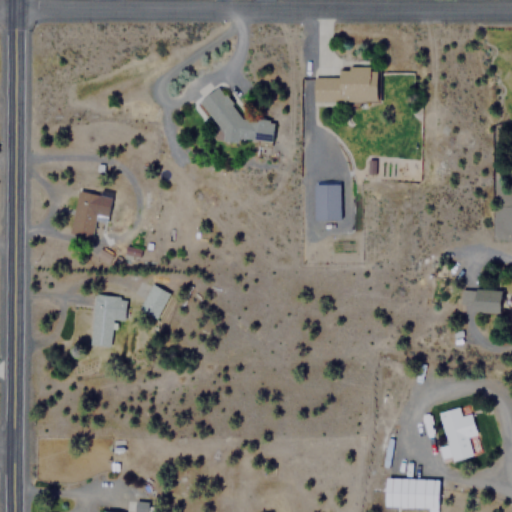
[(377,101),(377,66),(338,66),(338,77),(312,77),(312,101),(377,101)]
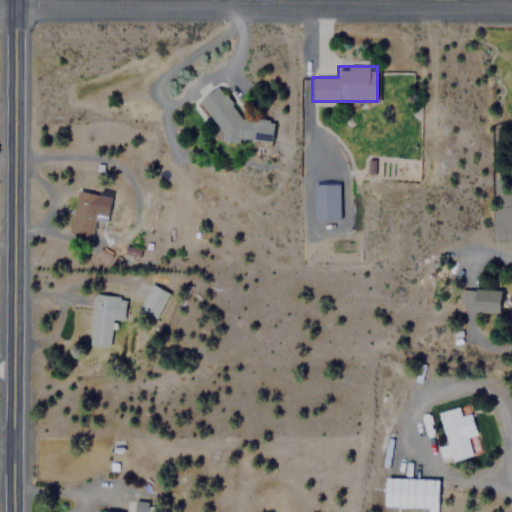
[(256,128),(256,139),(276,139),(277,120),(243,119),(234,105),(234,96),(226,96),(220,87),(201,101),(219,127),(256,128)]
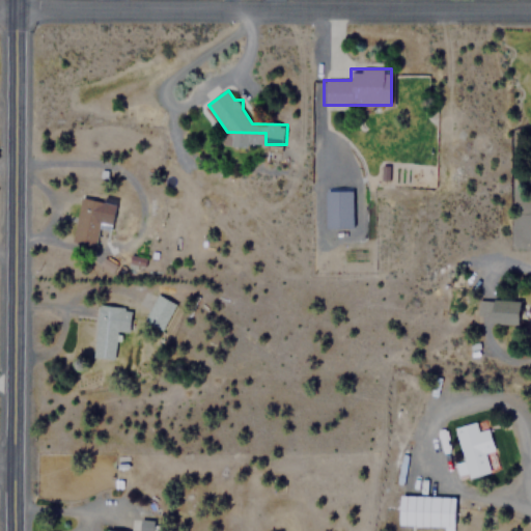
[(328,226),(356,226),(356,189),(327,190),(328,226)]
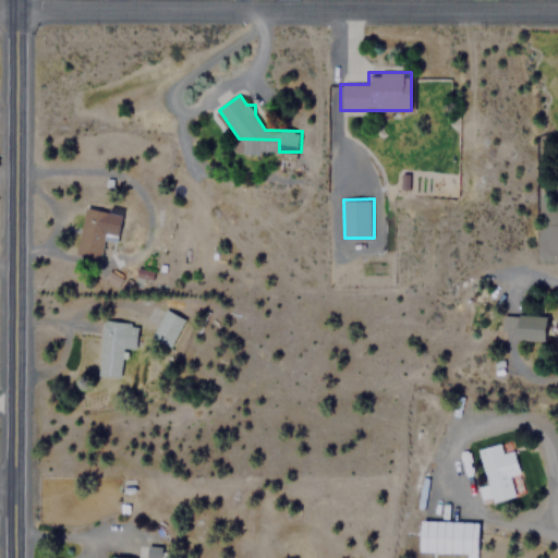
[(75,253),(99,257),(105,233),(117,235),(121,213),(84,205),(75,253)]
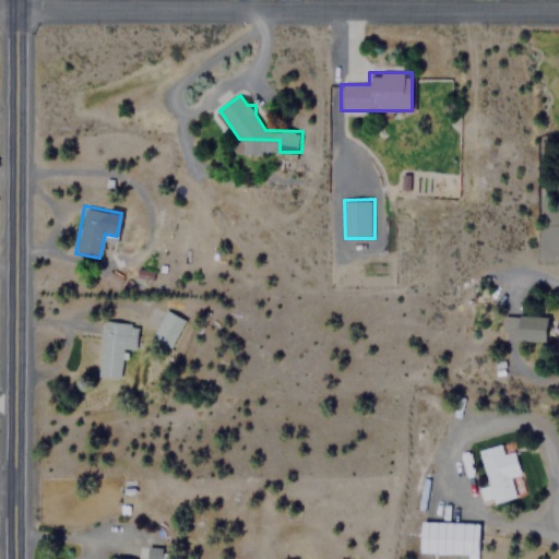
[(185,320),(164,309),(150,336),(169,347),(185,320)]
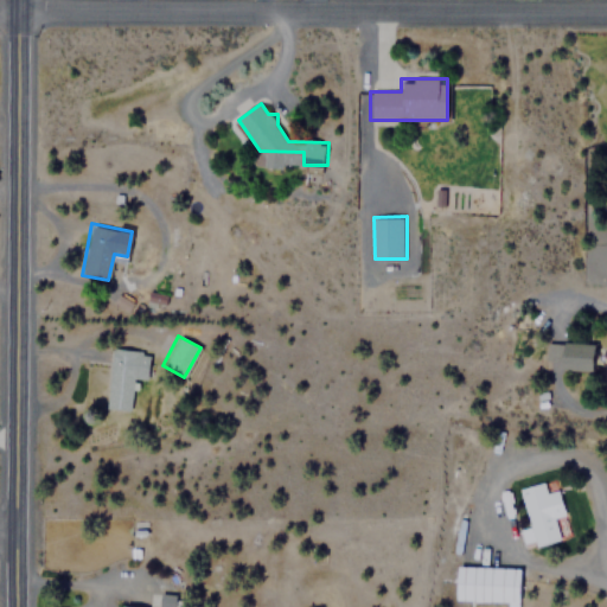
[(545,343),(545,369),(594,369),(594,343),(545,343)]
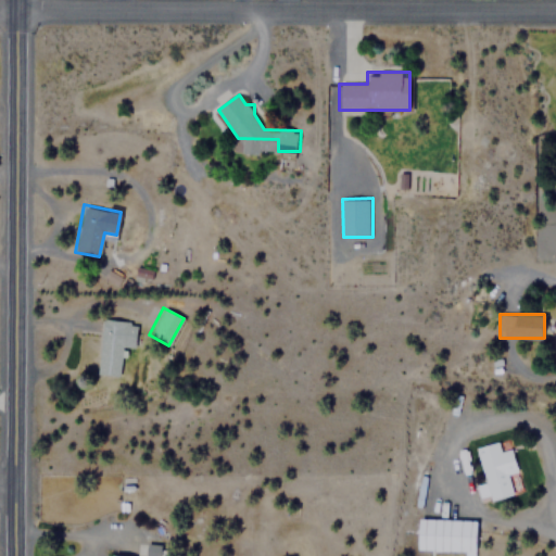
[(137,321),(102,318),(95,374),(118,377),(122,346),(134,348),(137,321)]
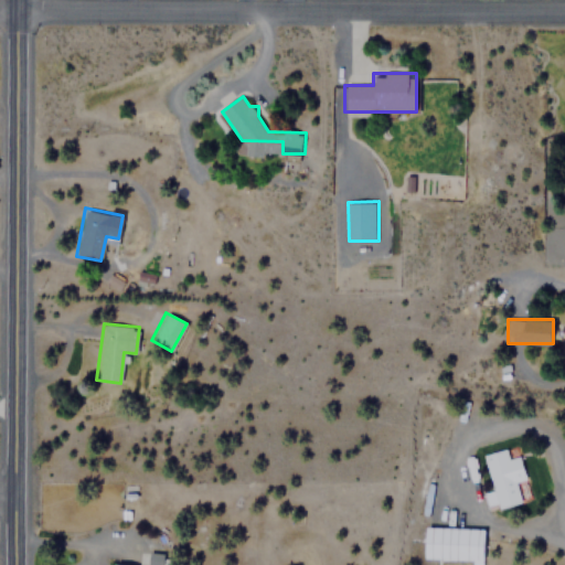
[(519,455),(507,458),(504,448),(482,455),(497,508),(520,501),(514,481),(524,478),(519,455)]
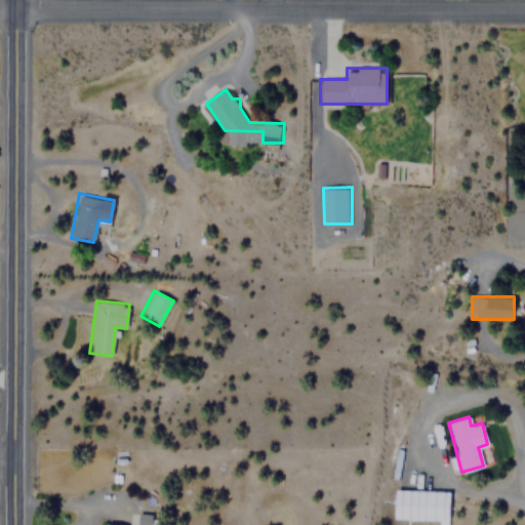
[(449,490),(393,489),(393,518),(437,519),(437,524),(448,524),(449,490)]
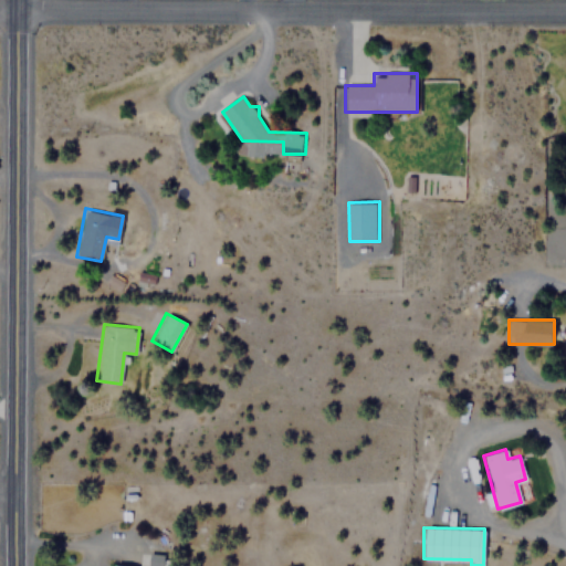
[(165,565),(165,553),(138,553),(138,565),(165,565)]
